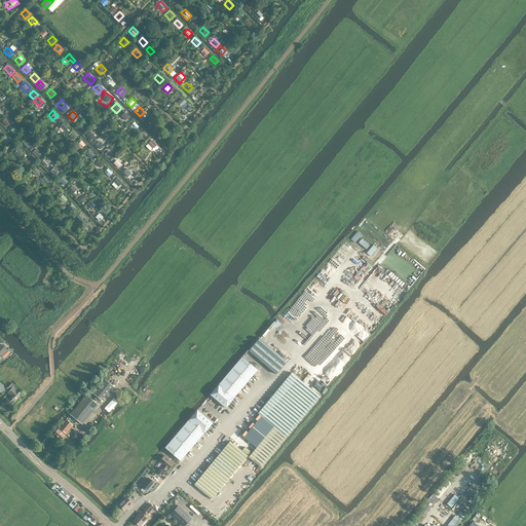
[(125,111),(118,116),(123,122),(129,117),(125,111)]
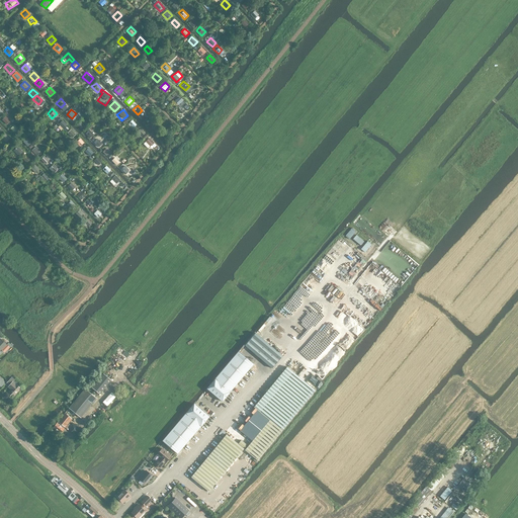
[(6,115),(2,119),(7,124),(11,120),(6,115)]
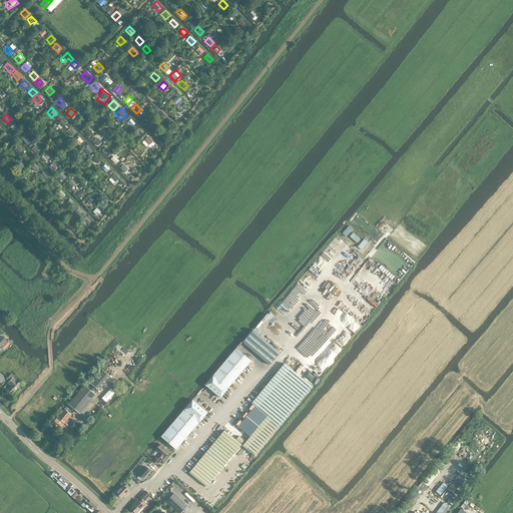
[(81,119),(76,114),(73,118),(77,123),(81,119)]
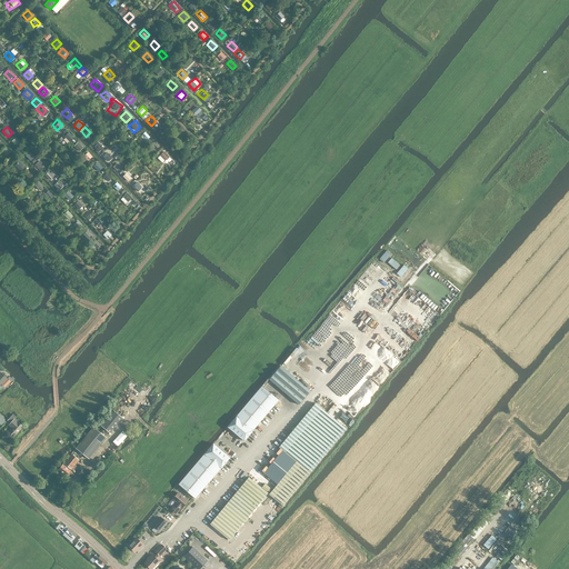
[(149,135),(143,130),(139,135),(145,140),(149,135)]
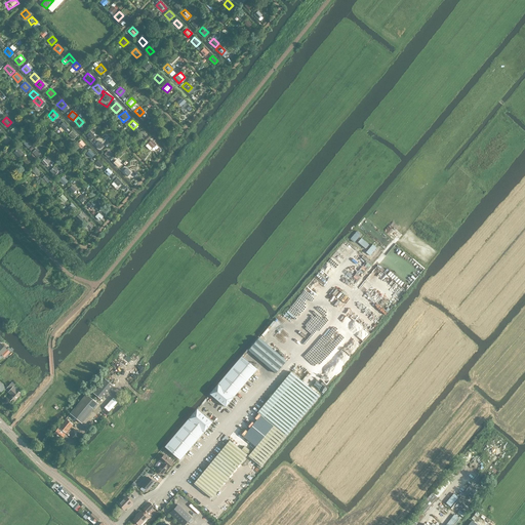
[(158,125),(153,121),(149,125),(154,129),(158,125)]
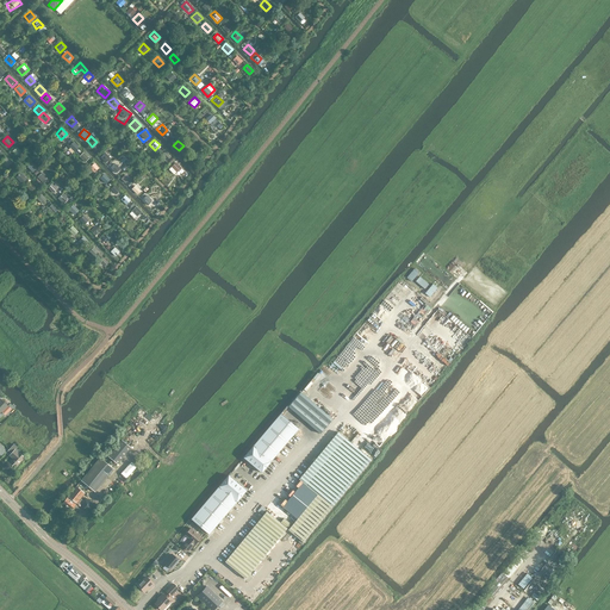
[(73,154),(80,147),(74,142),(68,148),(73,154)]
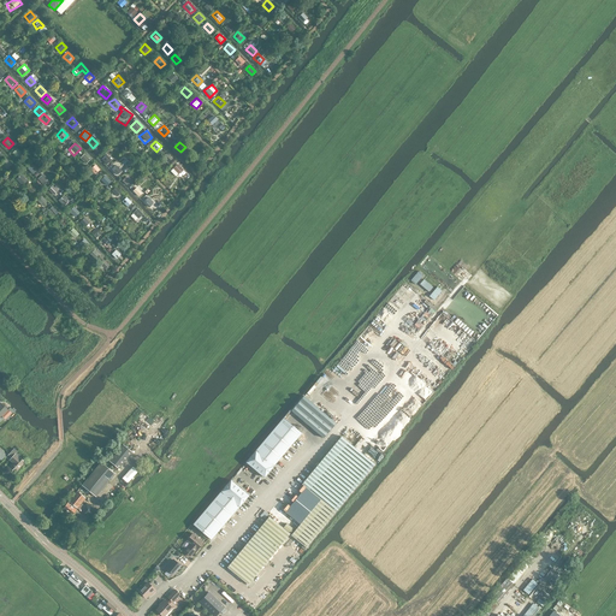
[(11,149),(17,157),(23,150),(16,144),(11,149)]
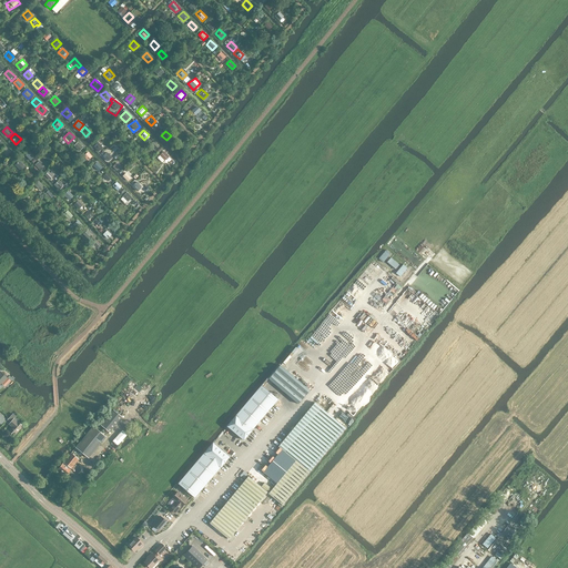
[(156,149),(160,145),(153,139),(150,143),(156,149)]
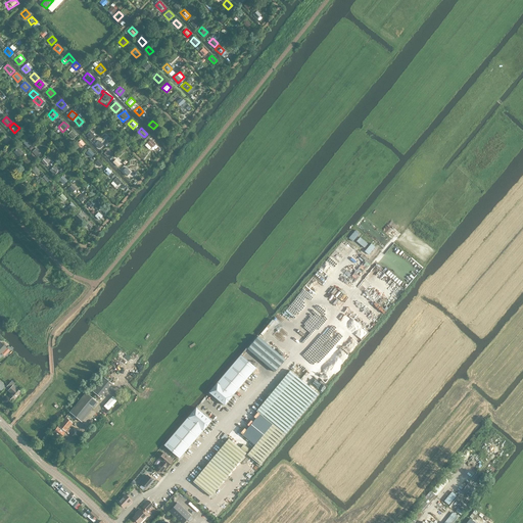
[(7,140),(10,137),(5,132),(1,135),(7,140)]
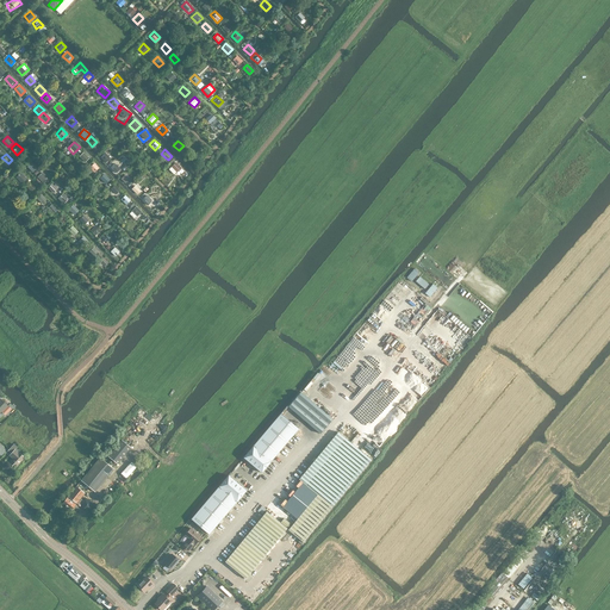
[(37,166),(29,157),(25,162),(32,170),(37,166)]
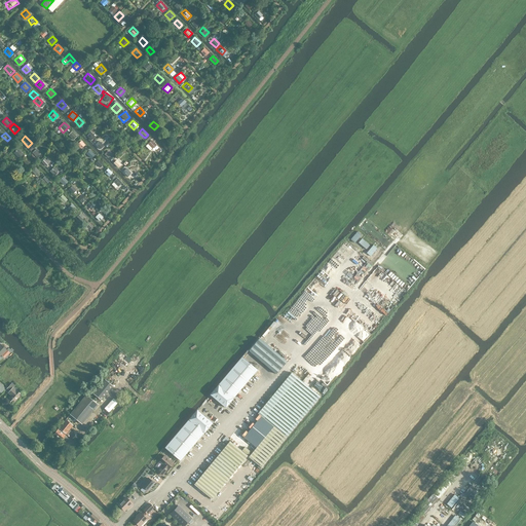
[(104,144),(100,139),(96,142),(100,147),(104,144)]
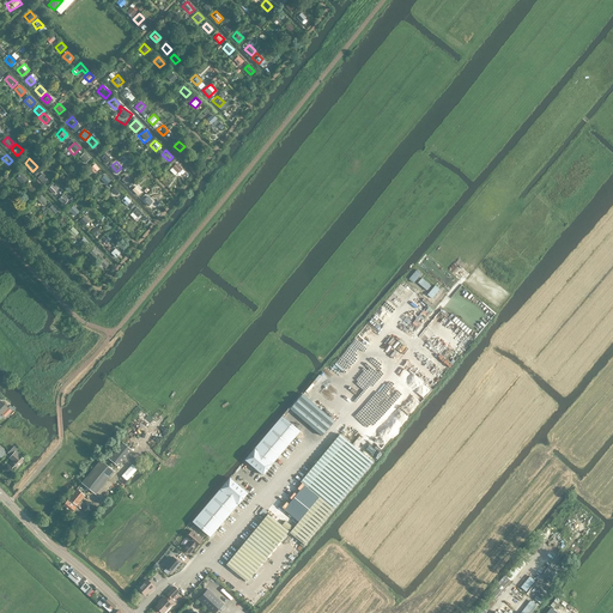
[(48,175),(41,168),(36,173),(42,180),(48,175)]
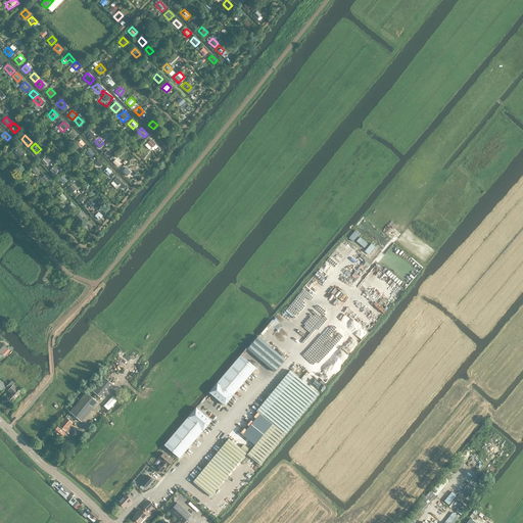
[(24,151),(17,145),(14,149),(19,154),(24,151)]
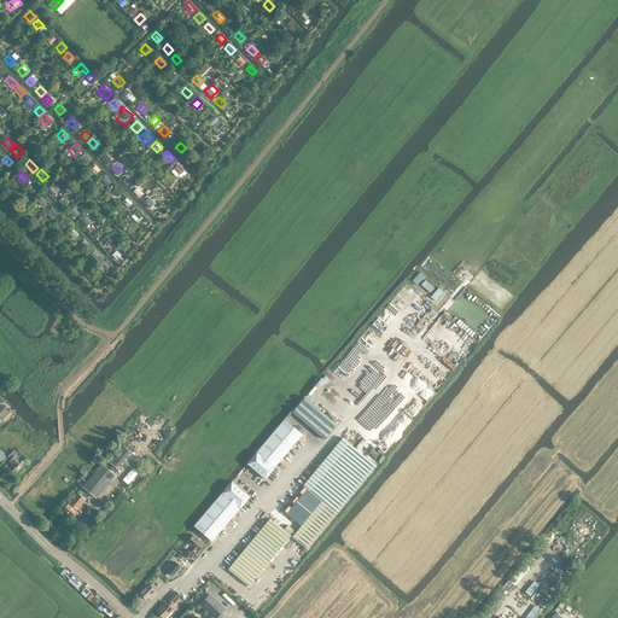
[(110,180),(105,174),(100,179),(106,185),(110,180)]
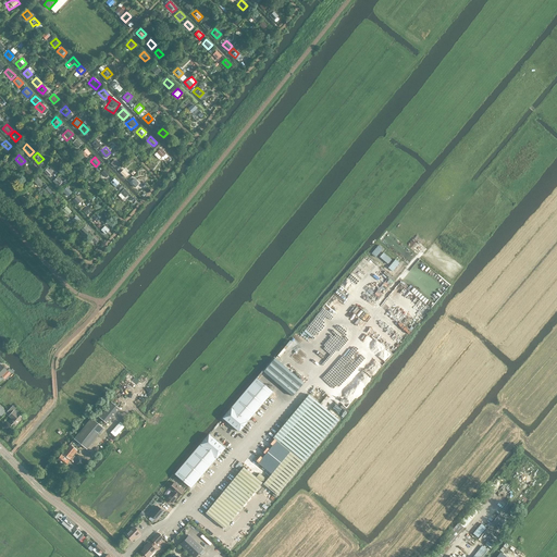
[(114,168),(120,163),(115,158),(111,162),(114,168)]
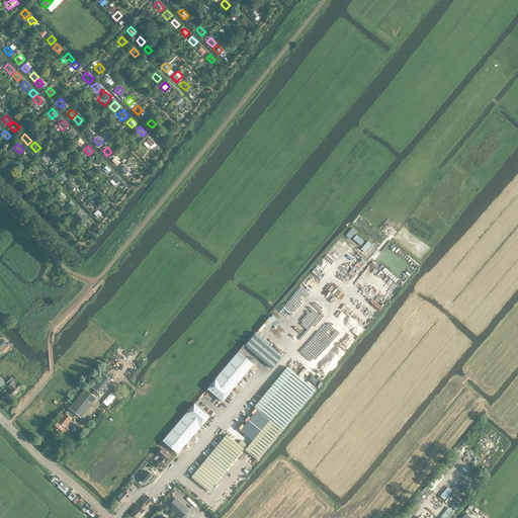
[(46,164),(51,159),(47,154),(41,160),(46,164)]
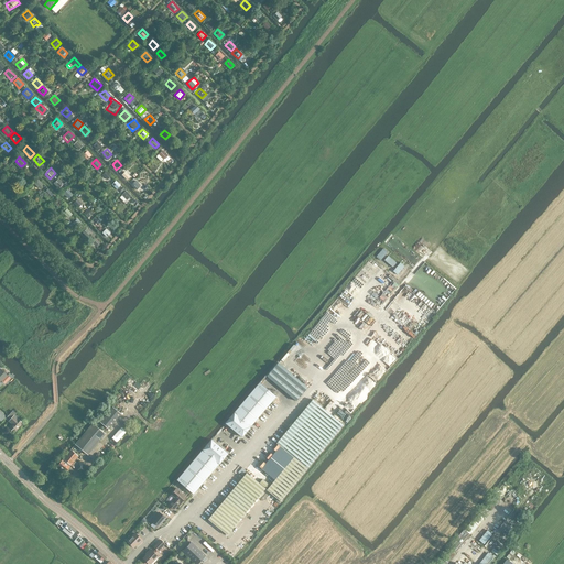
[(107,170),(102,174),(108,180),(112,175),(107,170)]
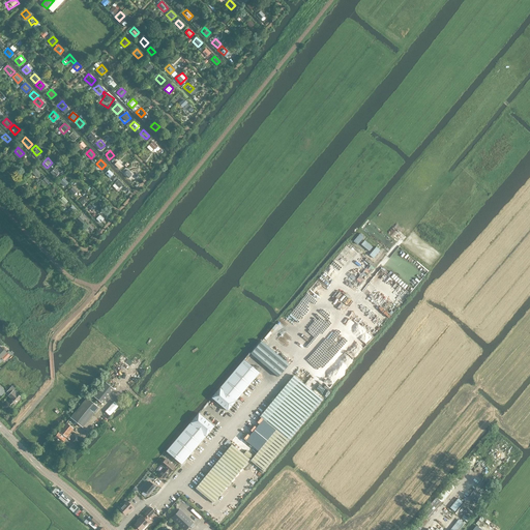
[(40,172),(33,165),(30,169),(36,176),(40,172)]
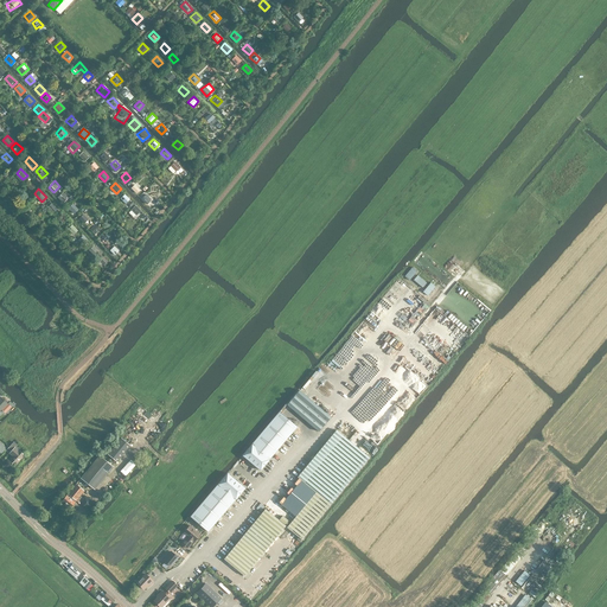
[(68,196),(62,190),(57,196),(62,200),(68,196)]
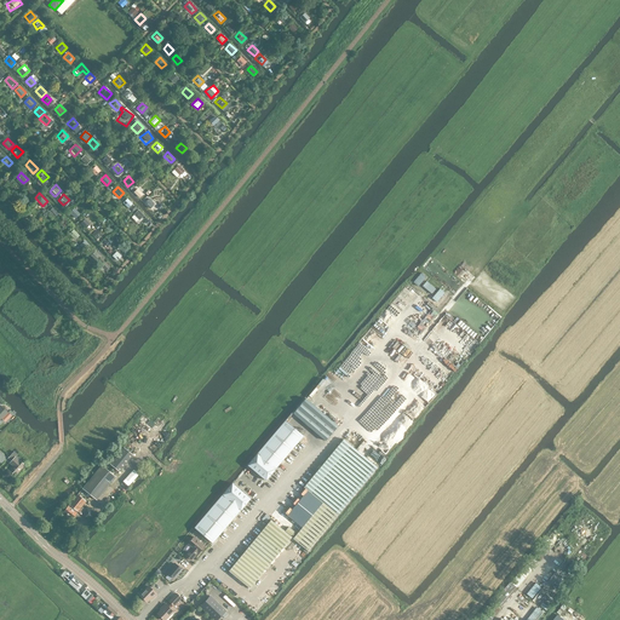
[(133,202),(127,196),(122,200),(128,207),(133,202)]
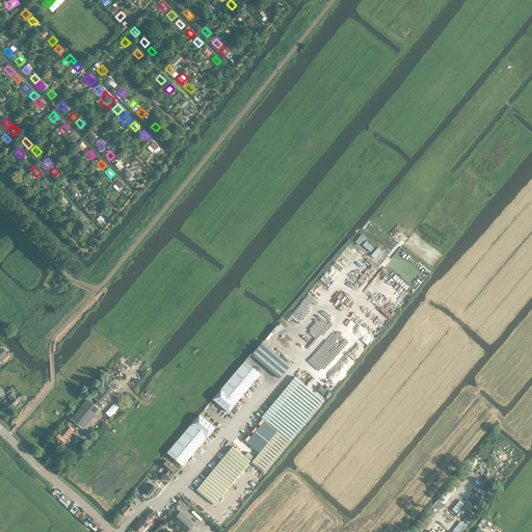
[(129,169),(124,174),(130,181),(134,177),(129,169)]
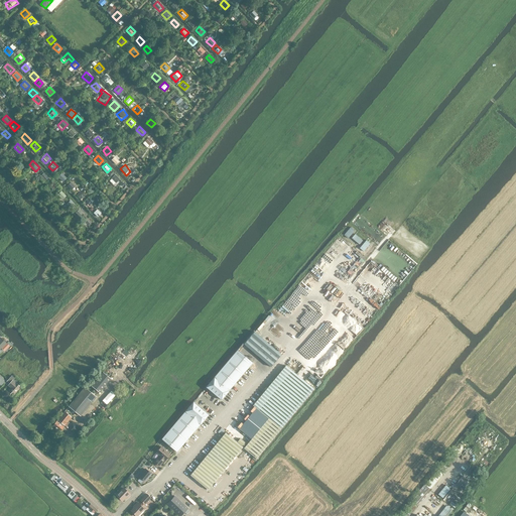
[(121,179),(115,172),(112,175),(118,182),(121,179)]
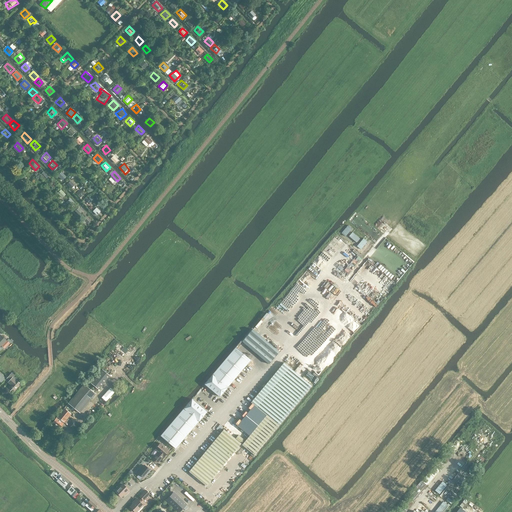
[(73,183),(68,178),(64,182),(69,187),(73,183)]
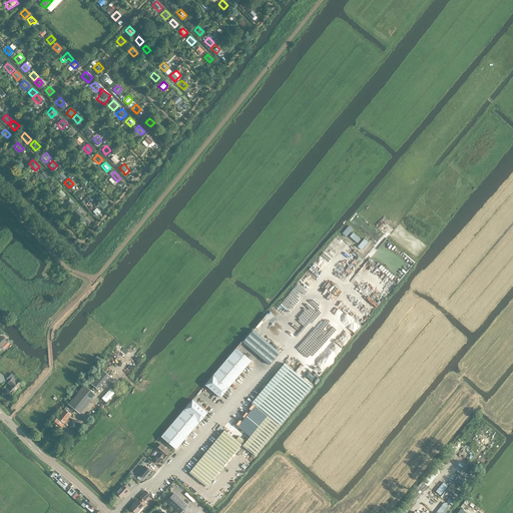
[(65,192),(59,187),(55,191),(61,196),(65,192)]
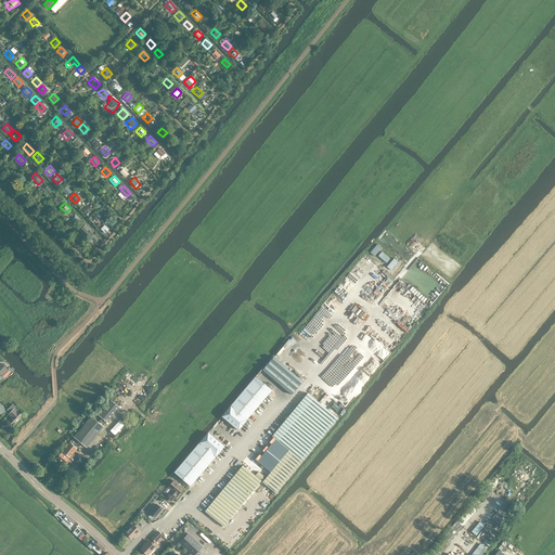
[(87,205),(82,210),(87,215),(92,209),(87,205)]
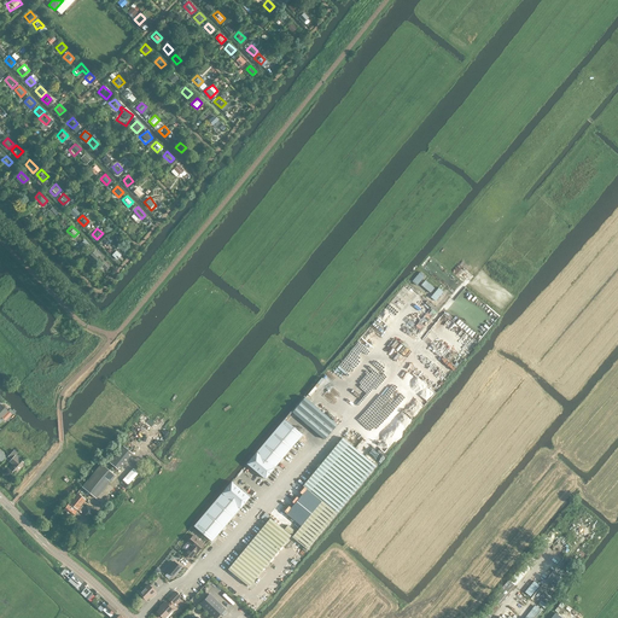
[(110,240),(104,235),(99,240),(104,246),(110,240)]
